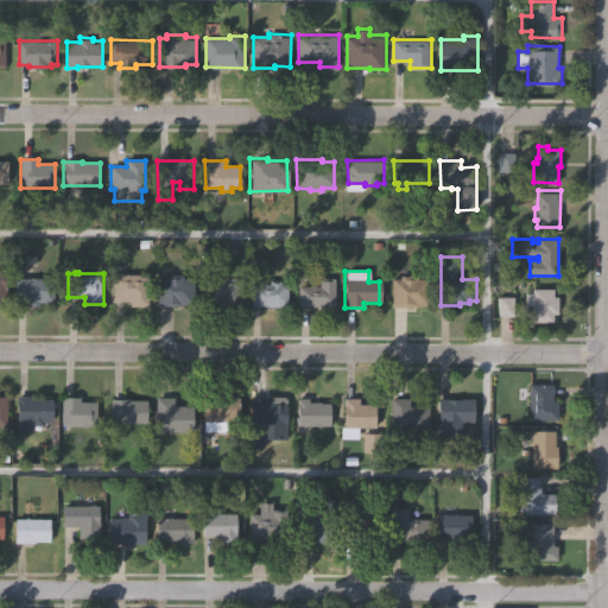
[(56,277),(56,301),(42,301),(42,304),(25,304),(25,297),(18,297),(18,276),(33,276),(33,274),(38,274),(38,277),(56,277)]
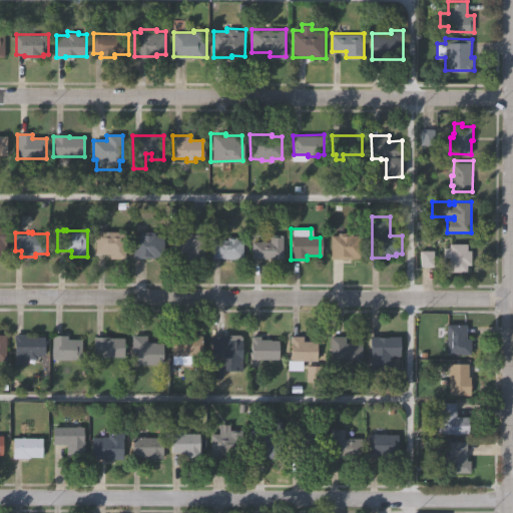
[(124,232),(124,260),(108,259),(108,254),(94,254),(94,232),(98,232),(98,231),(103,231),(103,232),(124,232)]
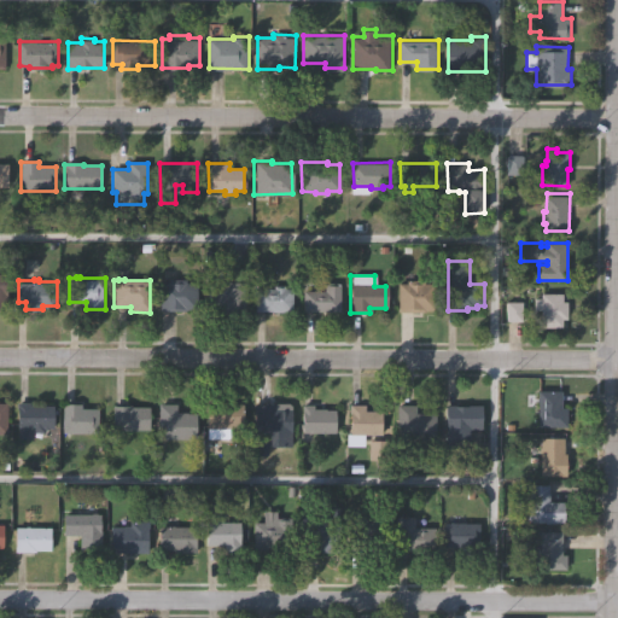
[(196,284),(196,310),(185,310),(185,313),(158,312),(158,284),(167,284),(167,280),(185,280),(185,284),(196,284)]
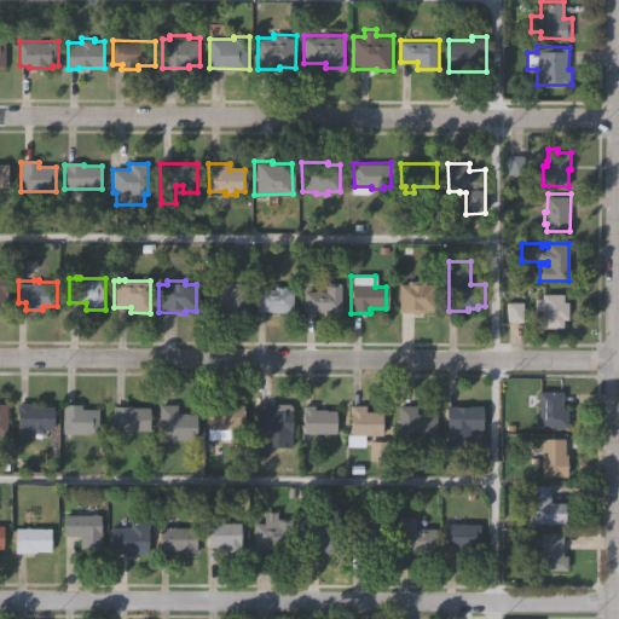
[(434,285),(434,312),(423,312),(423,314),(397,313),(398,284),(406,284),(406,282),(423,282),(423,285),(434,285)]
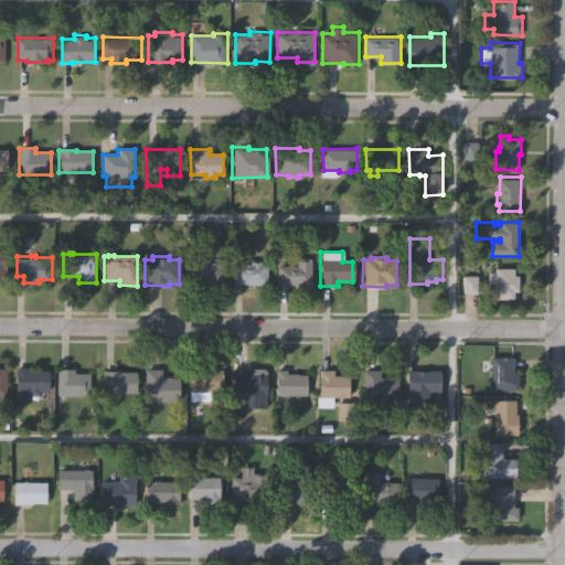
[(223,286),(204,286),(204,279),(189,278),(189,258),(223,259),(223,286)]
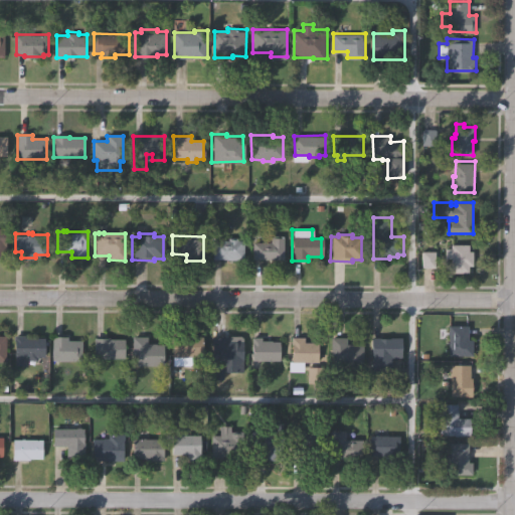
[(282,236),(282,261),(251,261),(251,243),(263,243),(263,242),(266,242),(266,243),(269,243),(269,236),(282,236)]
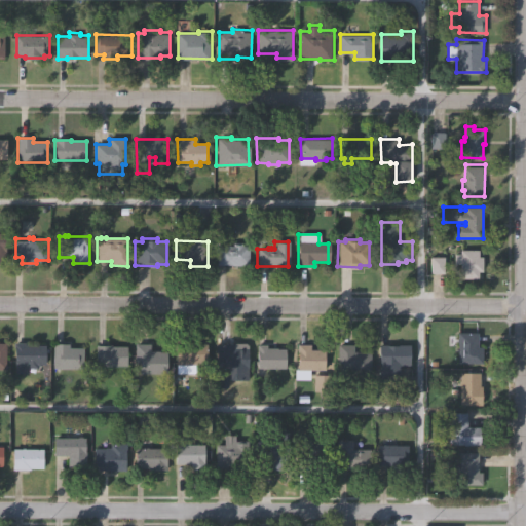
[(248,247),(248,266),(216,265),(216,247),(224,247),(224,246),(227,246),(227,247),(232,247),(232,243),(241,243),(241,247),(248,247)]
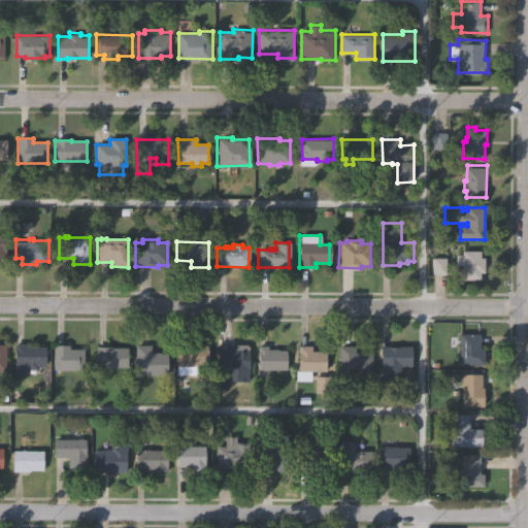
[(482,251),(482,257),(486,257),(486,272),(482,272),(482,278),(464,278),(464,262),(463,262),(463,257),(464,257),(464,251),(482,251)]
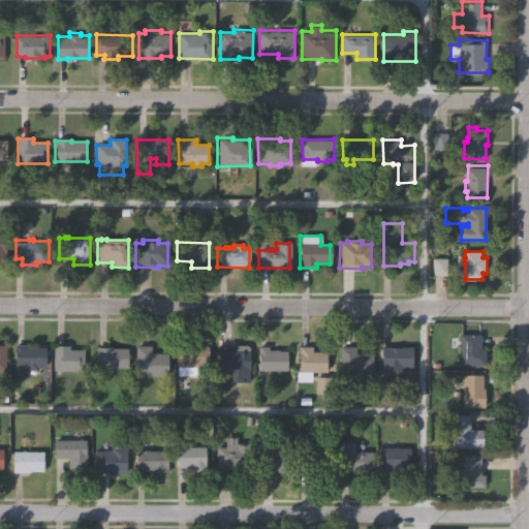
[(487,364),(462,364),(462,342),(461,342),(461,338),(462,338),(463,333),(483,333),(483,347),(487,347),(487,364)]
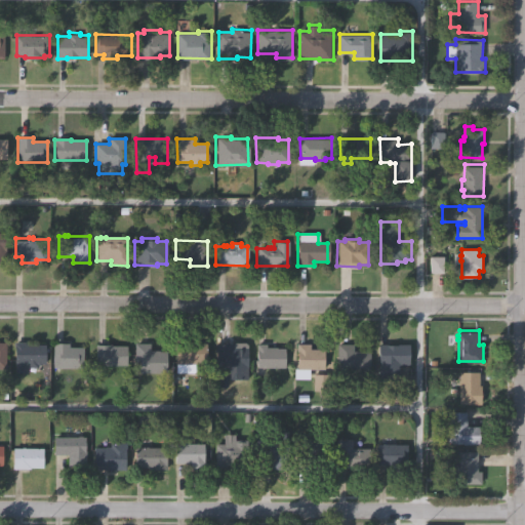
[(371,372),(344,372),(344,361),(338,361),(339,341),(355,341),(355,349),(364,349),(364,351),(371,351),(371,372)]
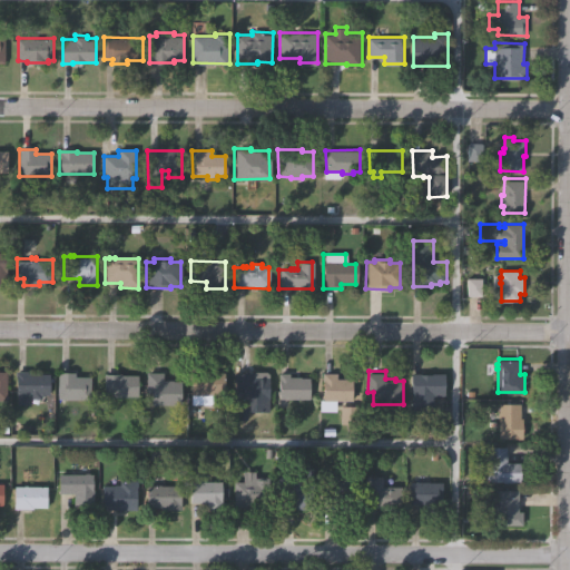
[(446,372),(446,394),(412,394),(413,372),(446,372)]
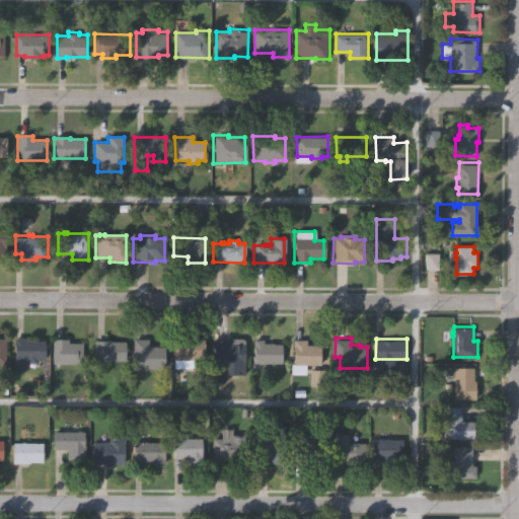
[(205,361),(193,361),(193,368),(176,368),(176,361),(175,361),(175,340),(206,341),(205,361)]
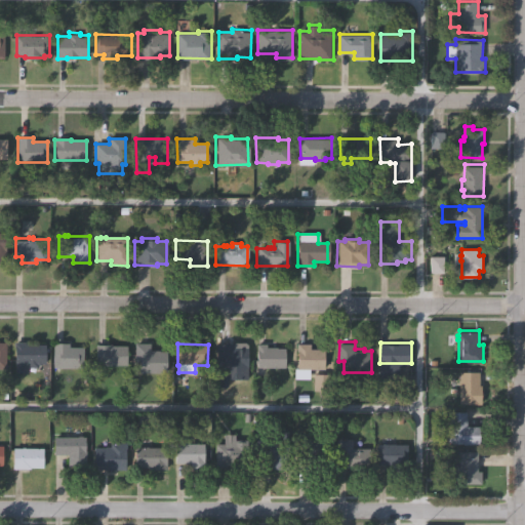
[(84,349),(84,369),(54,369),(55,345),(70,345),(70,349),(84,349)]
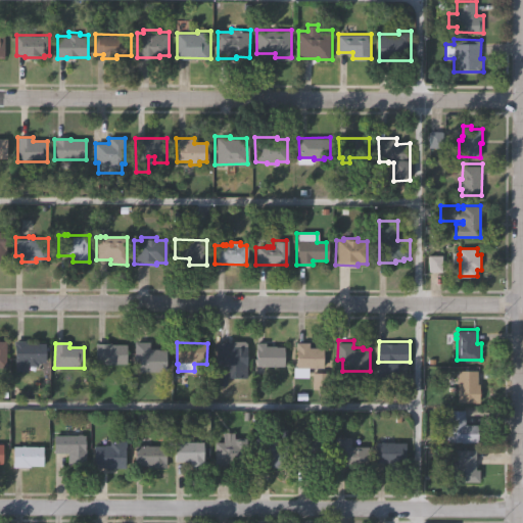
[(167,373),(140,373),(140,362),(136,362),(136,343),(151,343),(150,349),(159,350),(159,351),(168,351),(167,373)]
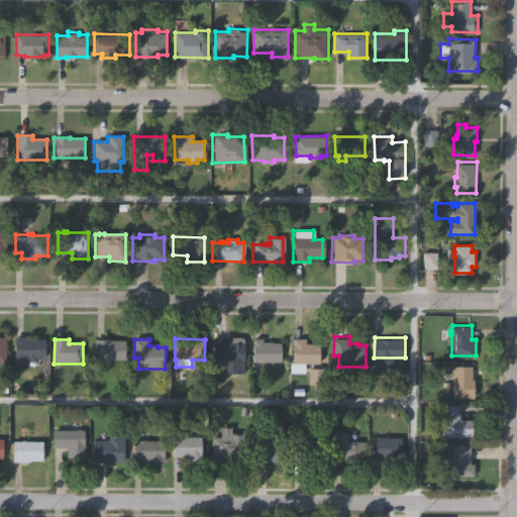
[(244,341),(244,355),(245,355),(245,365),(243,365),(243,375),(217,375),(217,365),(212,365),(213,343),(212,343),(212,339),(230,339),(230,341),(244,341)]
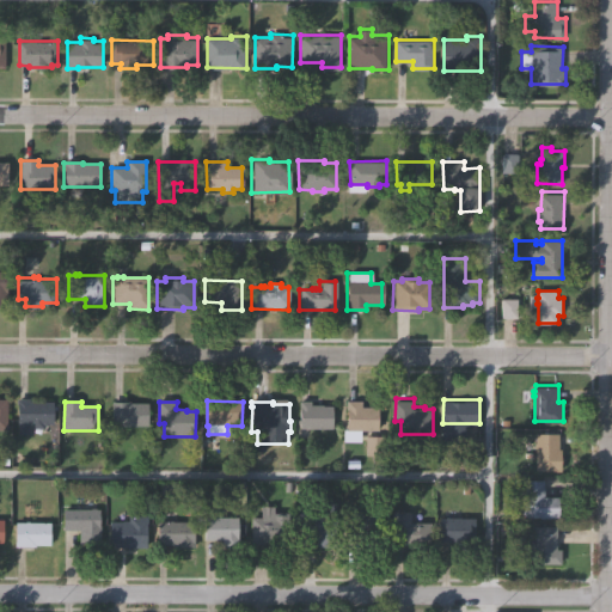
[(334,430),(301,430),(301,402),(312,403),(312,407),(324,407),(324,408),(335,408),(334,430)]
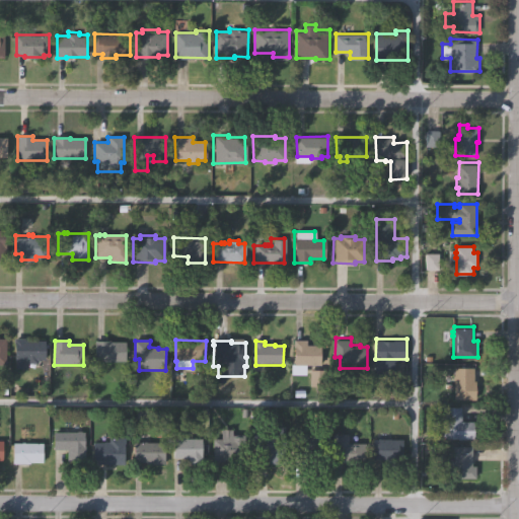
[(321,366),(295,366),(295,364),(294,364),(294,361),(296,361),(295,342),(307,342),(307,347),(321,347),(321,366)]
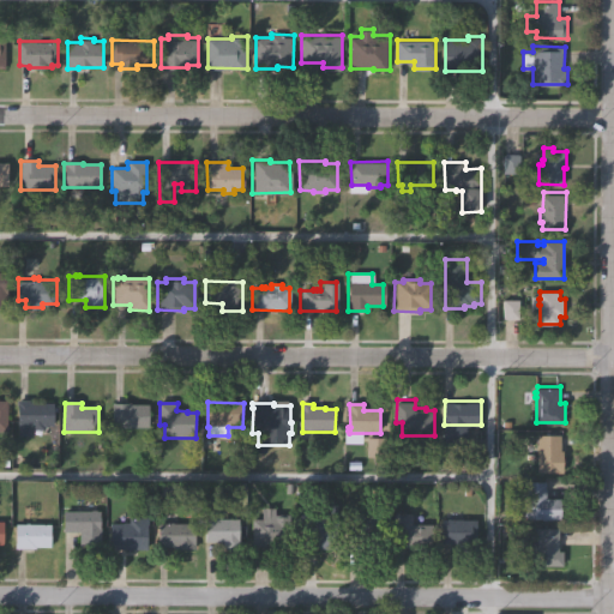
[(53,407),(53,429),(42,429),(42,433),(31,433),(31,431),(16,429),(17,405),(28,405),(28,407),(53,407)]
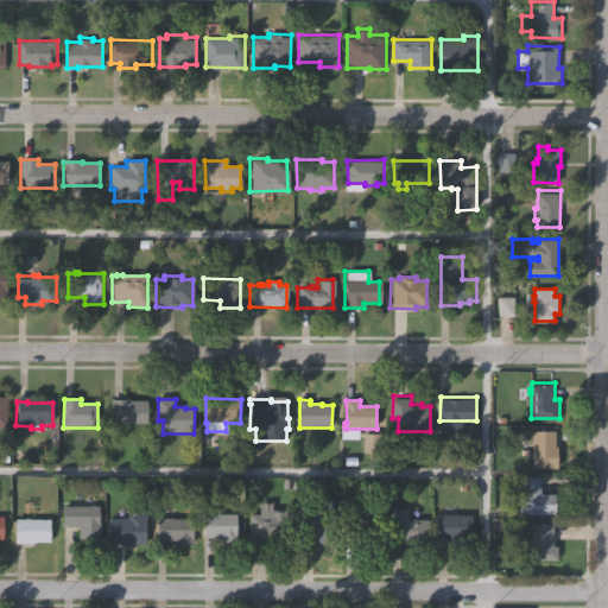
[(147,425),(113,424),(113,401),(149,403),(147,425)]
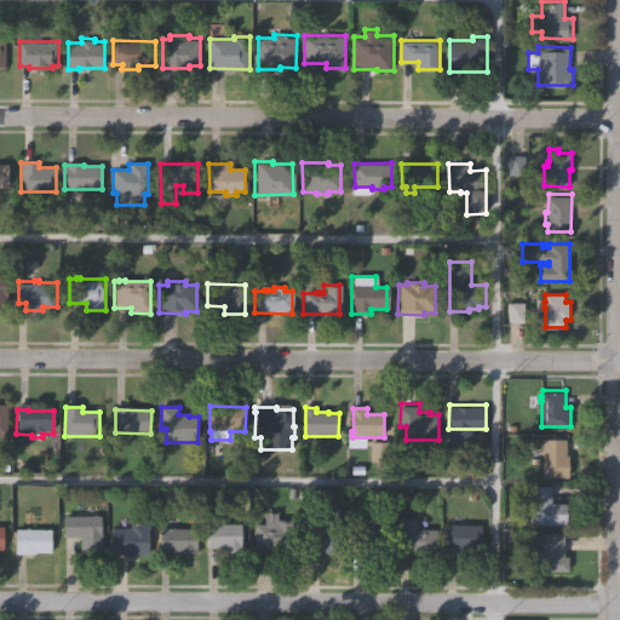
[(569,476),(543,476),(543,453),(541,453),(541,449),(543,449),(543,440),(566,440),(566,455),(569,455),(569,476)]
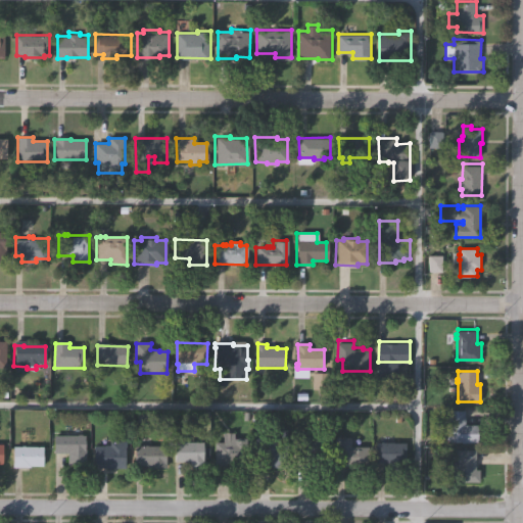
[(477,441),(447,441),(447,439),(446,439),(446,434),(447,434),(447,411),(465,411),(465,425),(478,425),(477,441)]
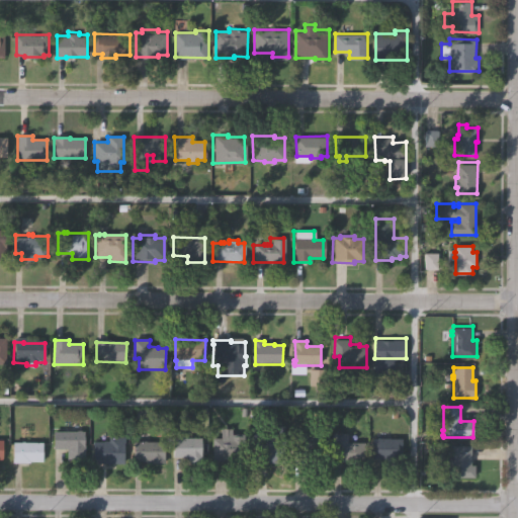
[(254,447),(254,431),(277,430),(277,429),(283,429),(283,431),(287,431),(287,461),(269,462),(269,447),(254,447)]
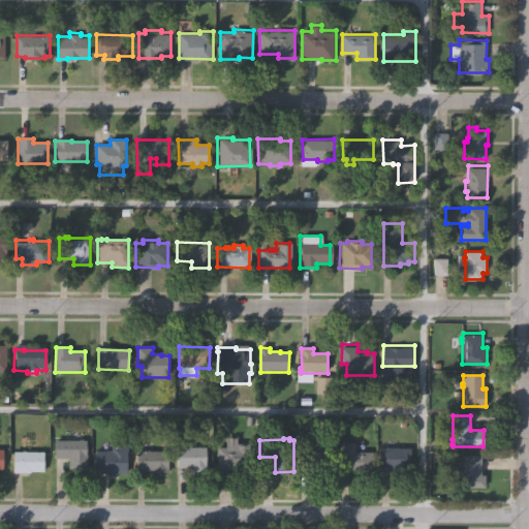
[(55,458),(55,440),(78,440),(78,439),(83,439),(83,440),(86,440),(86,471),(67,471),(67,458),(55,458)]
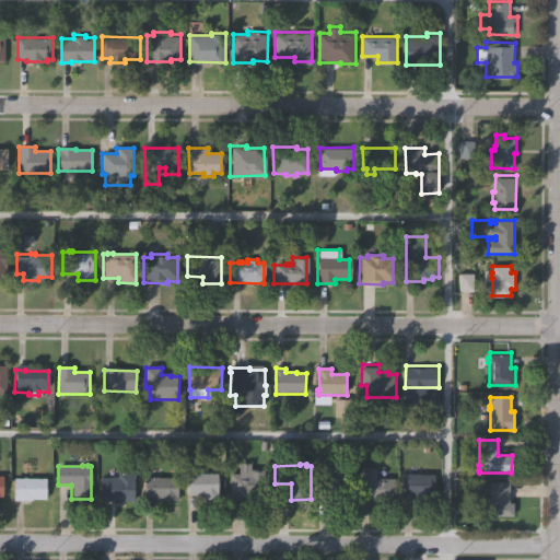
[(230,497),(230,473),(246,473),(246,465),(252,465),(252,468),(265,468),(265,501),(248,501),(248,498),(251,498),(251,497),(230,497)]
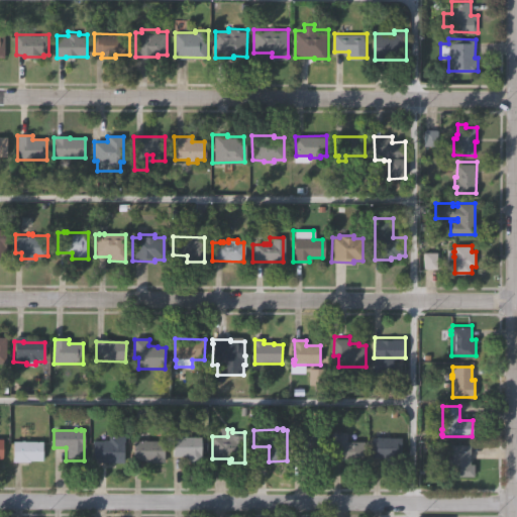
[(294,449),(294,431),(308,431),(308,430),(314,430),(314,431),(320,431),(320,430),(323,430),(323,431),(325,431),(326,461),(308,461),(308,449),(294,449)]
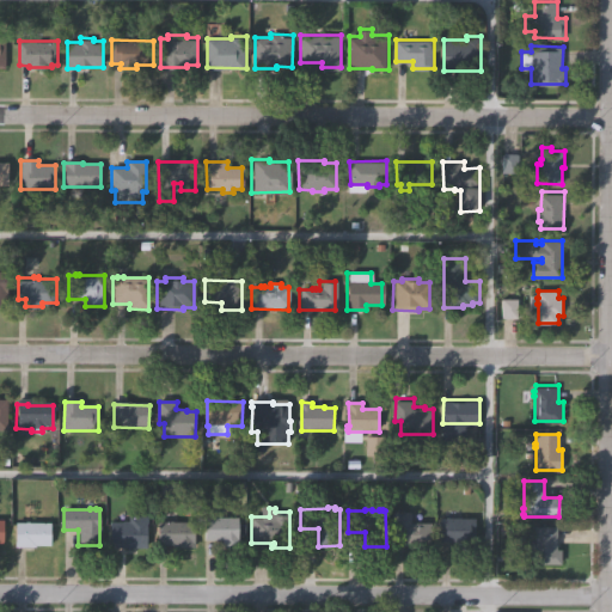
[(393,545),(393,512),(411,512),(411,515),(412,515),(412,520),(410,520),(410,522),(432,522),(432,549),(409,549),(409,545),(393,545)]
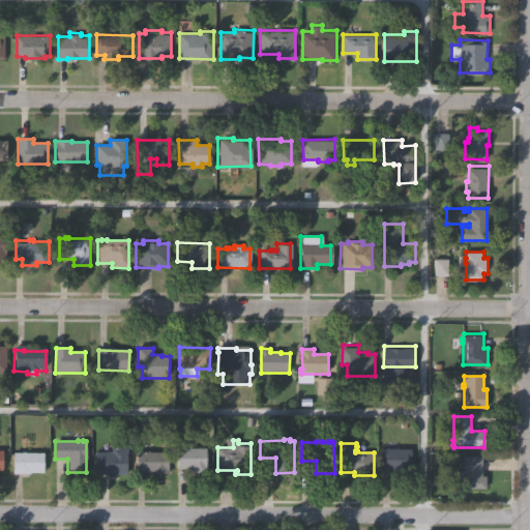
[(96,474),(96,451),(107,451),(107,450),(112,450),(112,446),(127,446),(127,474),(96,474)]
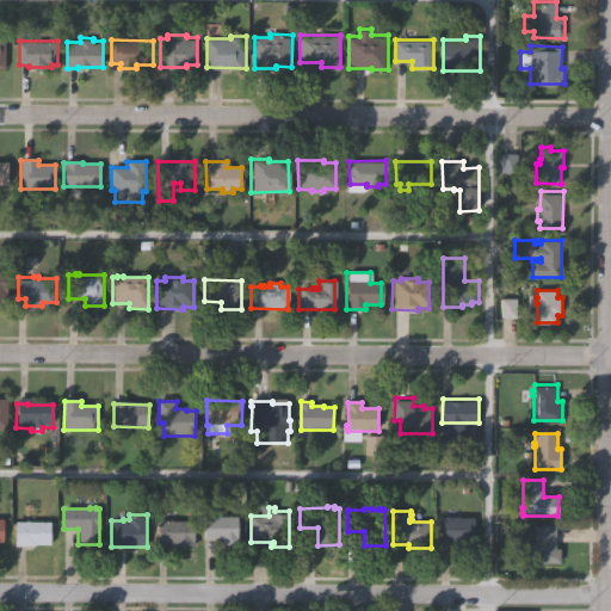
[(204,538),(204,516),(213,514),(213,516),(238,516),(238,547),(220,547),(220,538),(204,538)]
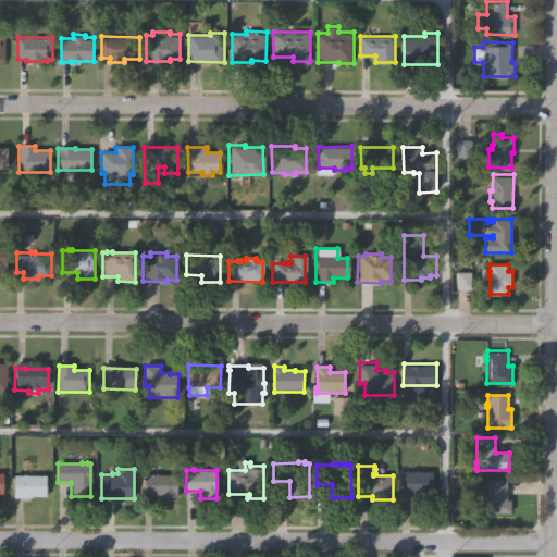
[(400,494),(400,471),(408,470),(408,471),(432,471),(432,499),(415,499),(415,494),(400,494)]
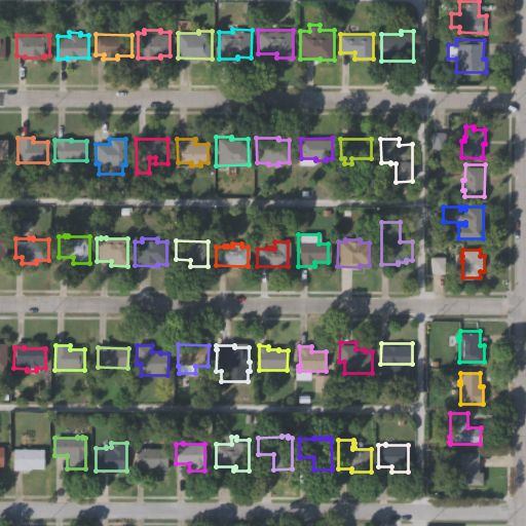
[(136,467),(136,448),(143,448),(143,446),(148,446),(148,448),(167,448),(167,467),(136,467)]
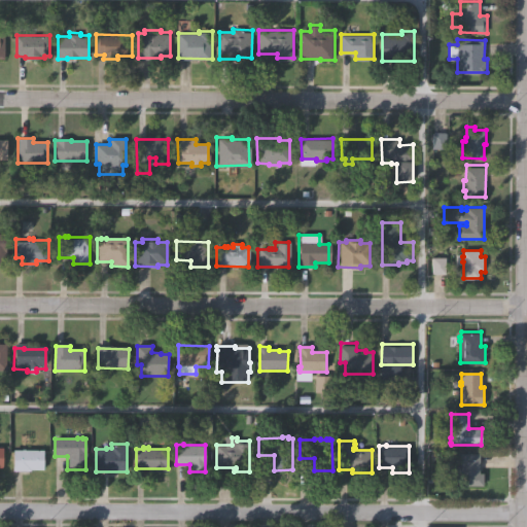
[(14,470),(14,449),(23,449),(26,449),(26,450),(44,450),(44,469),(31,469),(31,470),(14,470)]
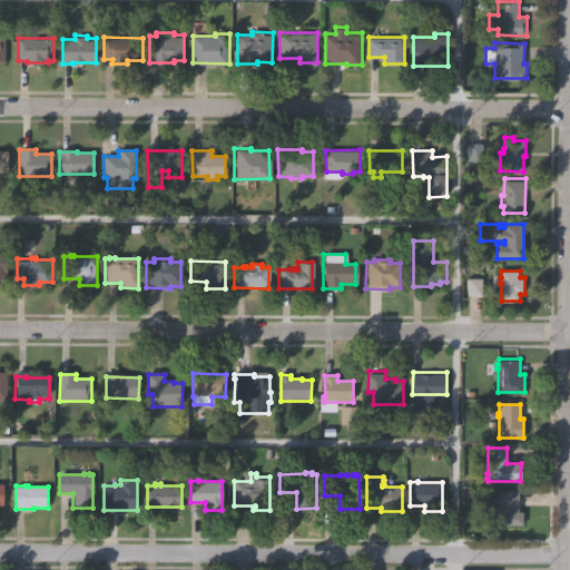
[(522,526),(490,526),(490,508),(494,508),(494,490),(518,490),(518,512),(522,512),(522,526)]
